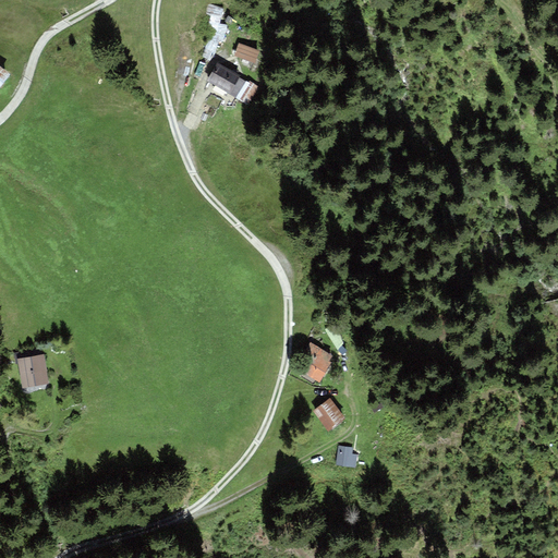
[(223,9),(208,4),(206,14),(221,17),(223,9)]
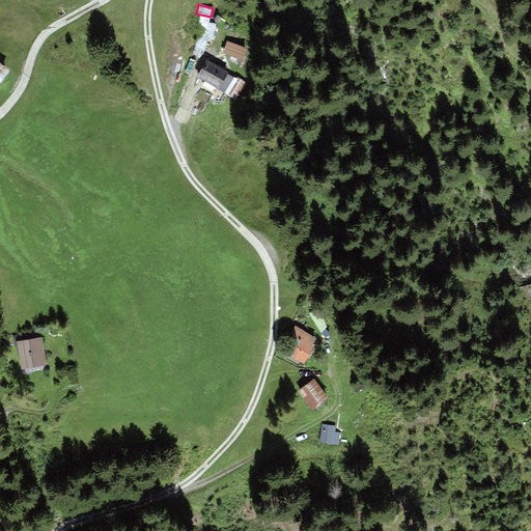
[(227,42),(223,53),(243,60),(247,49),(227,42)]
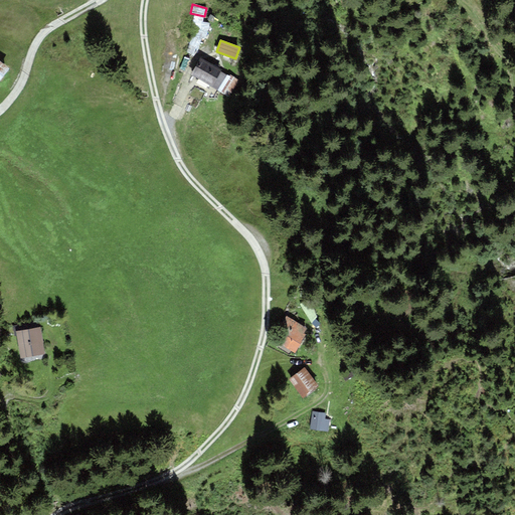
[(227,75),(200,58),(190,74),(217,92),(218,90),(227,75)]
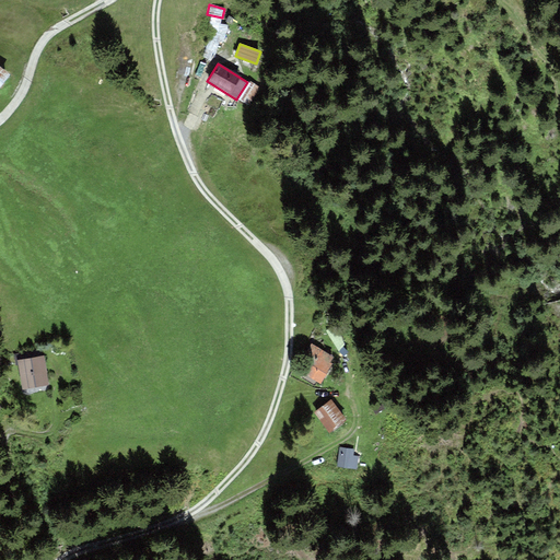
[(0,88),(11,74),(0,66),(0,88)]
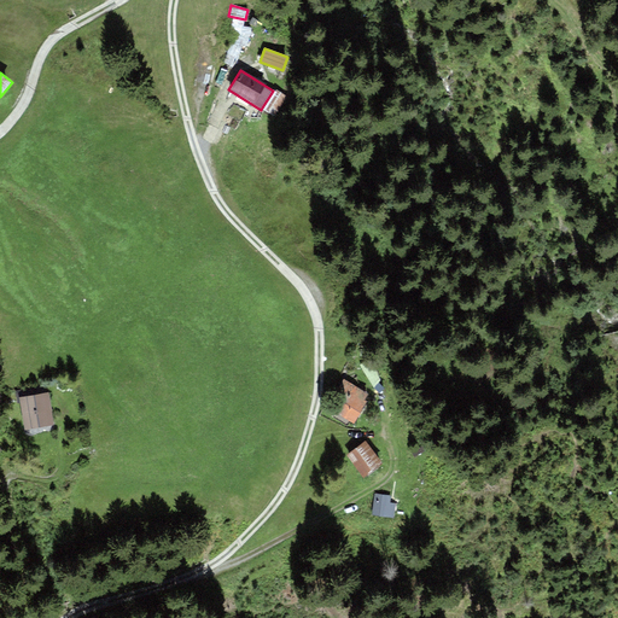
[(274,89),(273,91),(262,108),(275,116),(287,97),(274,89)]
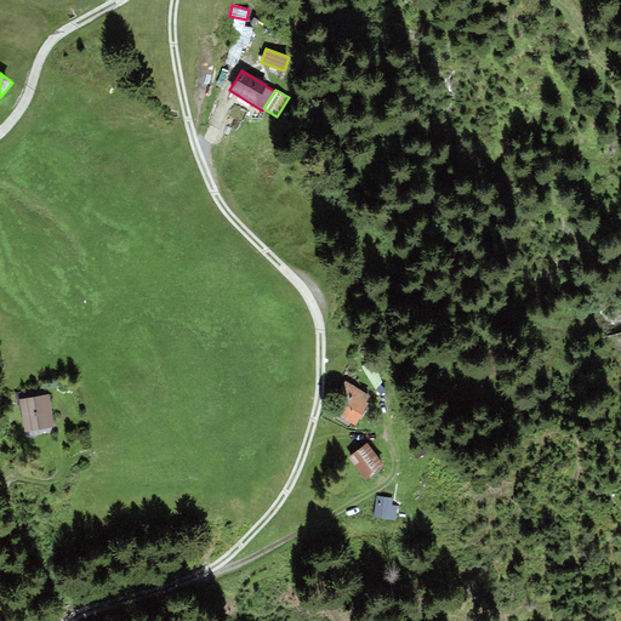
[(370,396),(346,381),(329,411),(353,425),(357,426),(369,404),(366,402),(370,396)]
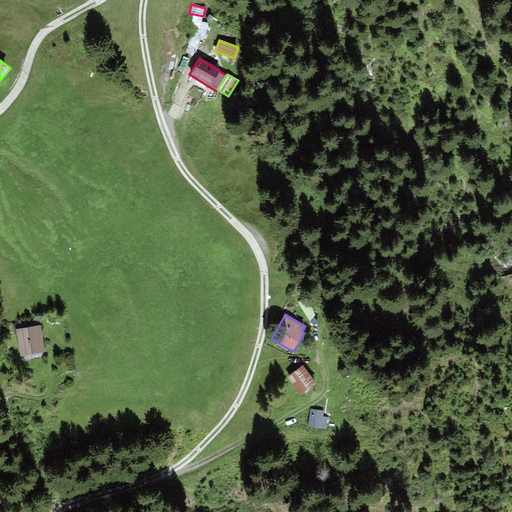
[(44,353),(40,325),(16,330),(20,357),(44,353)]
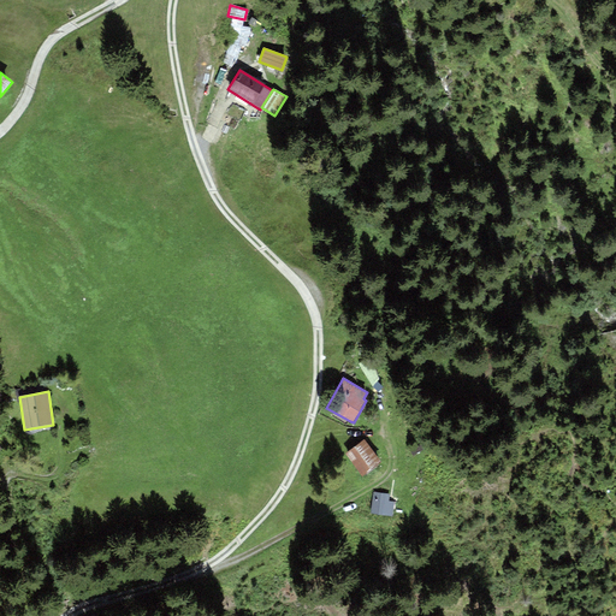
[(381,463),(365,439),(345,454),(362,477),(381,463)]
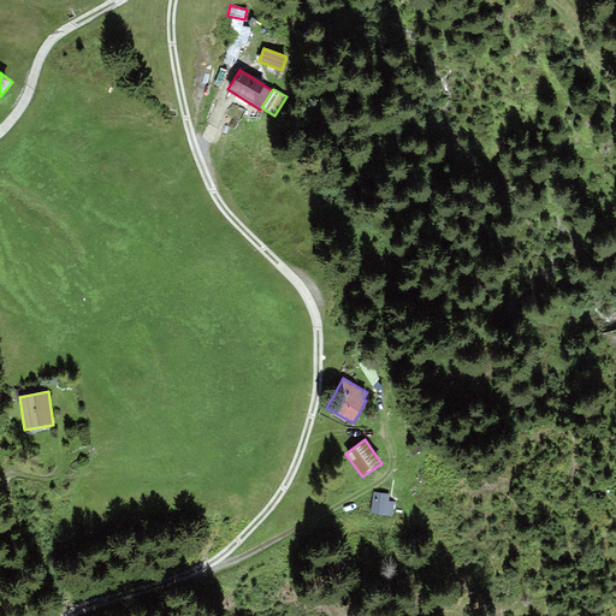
[(389,496),(373,493),(371,515),(392,517),(395,502),(389,501),(389,496)]
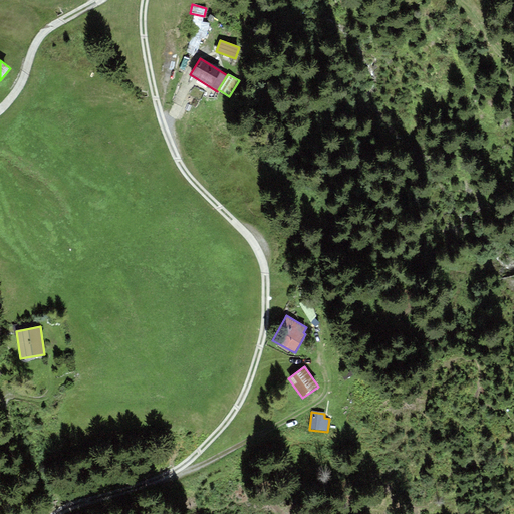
All buildings are outlined.
